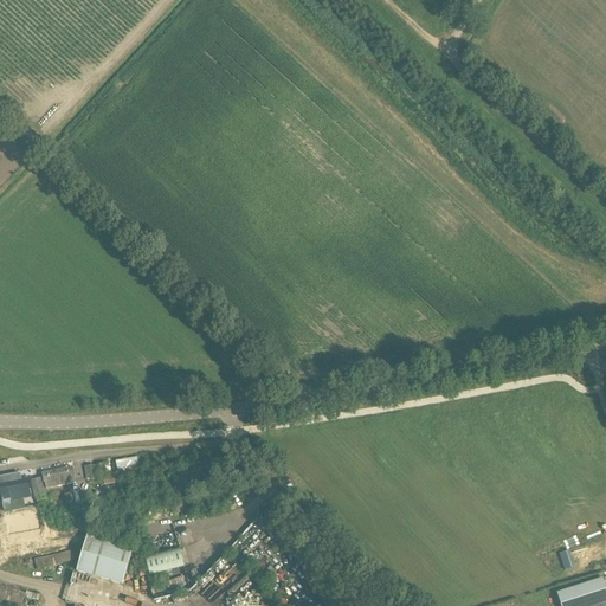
[(140,470),(137,458),(116,462),(118,474),(140,470)]
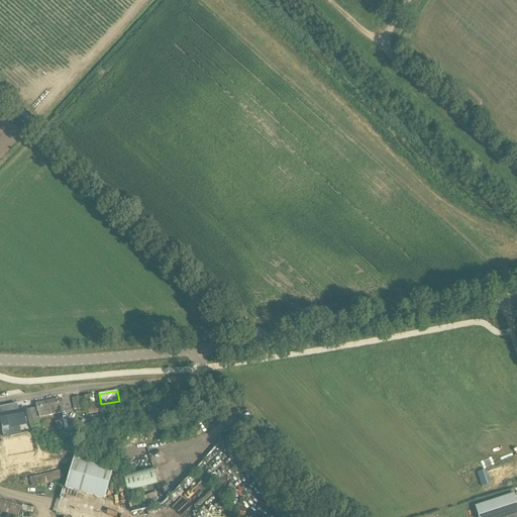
[(84,409),(91,408),(89,396),(82,397),(84,409)]
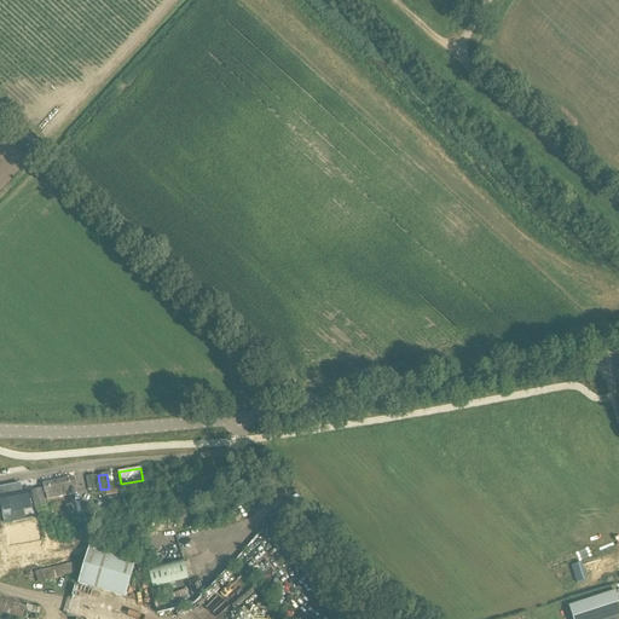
[(90,492),(99,491),(97,475),(87,478),(90,492)]
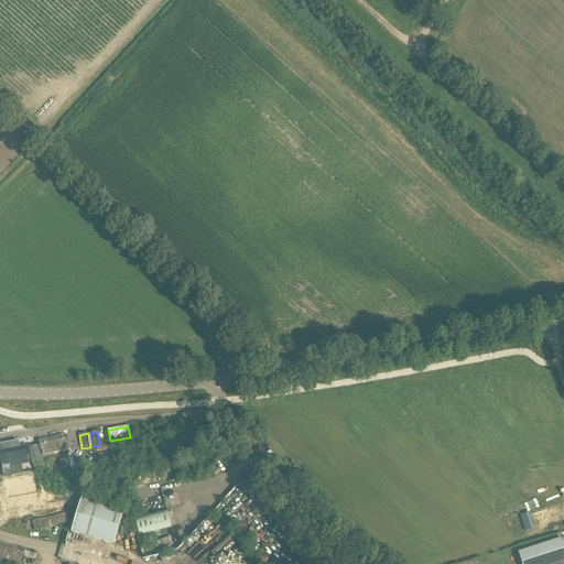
[(43,455),(50,454),(71,449),(68,436),(40,442),(42,449),(43,455)]
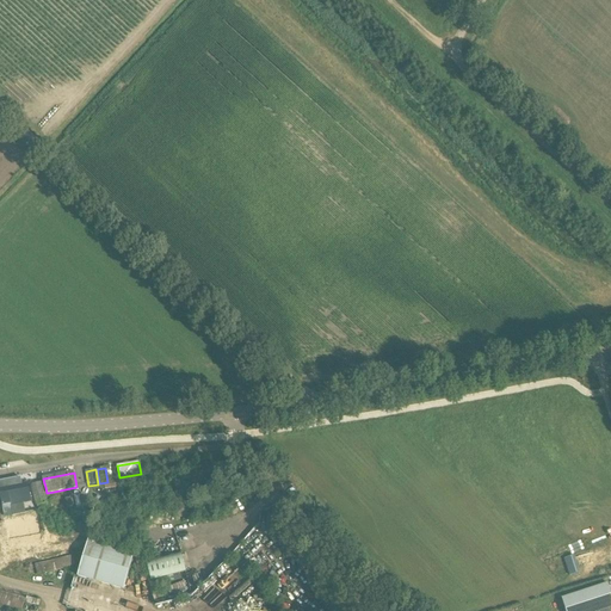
[(37,506),(47,504),(41,483),(32,486),(37,506)]
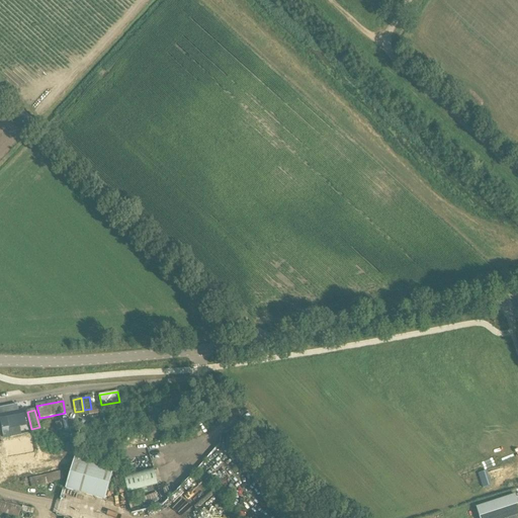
[(0,417),(4,438),(11,437),(9,427),(26,424),(25,421),(26,421),(26,420),(25,420),(23,411),(0,415),(0,417)]
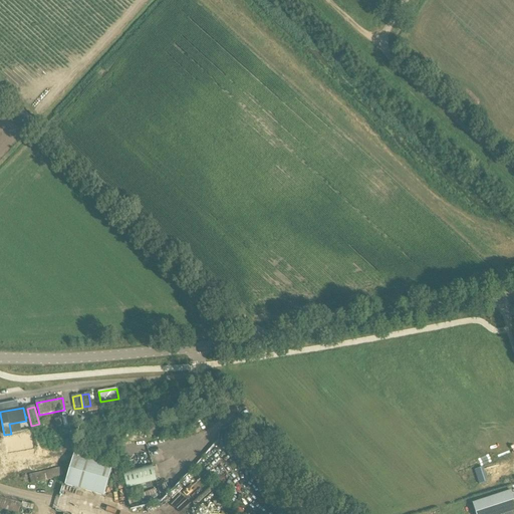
[(75,455),(65,486),(104,498),(113,466),(75,455)]
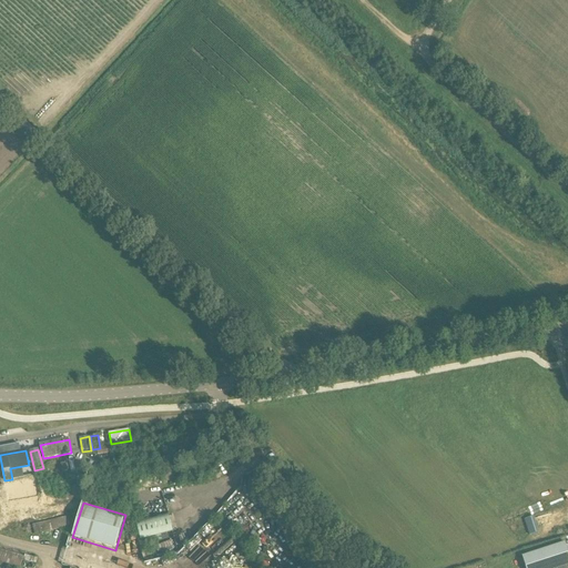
[(169,515),(137,523),(137,524),(141,539),(173,531),(169,516),(169,515)]
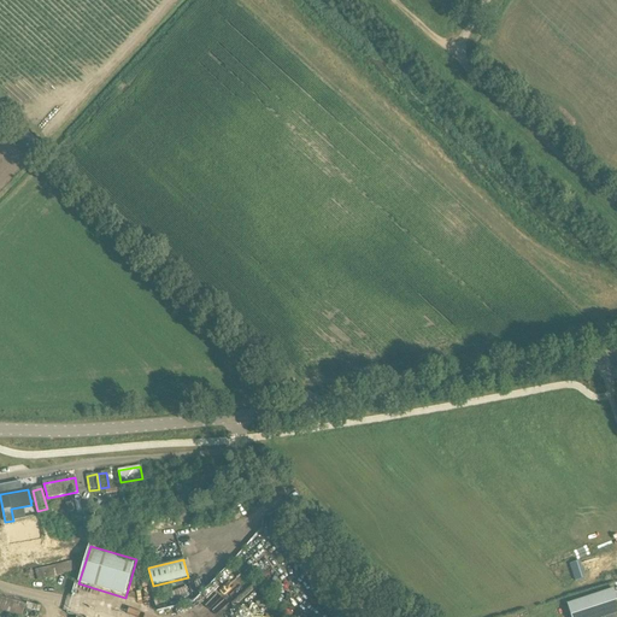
[(569,563),(574,581),(583,579),(579,560),(569,563)]
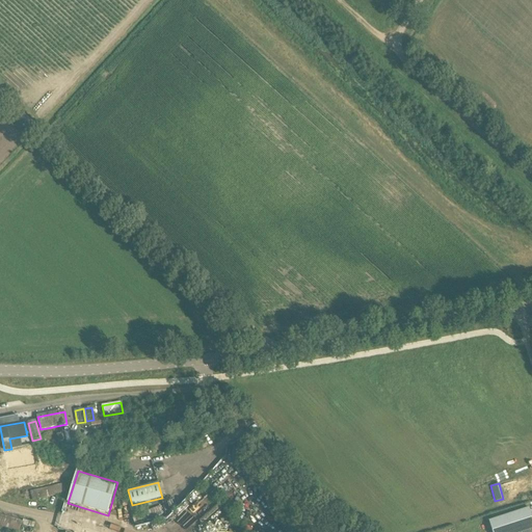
[(32,500),(65,493),(64,484),(30,491),(32,500)]
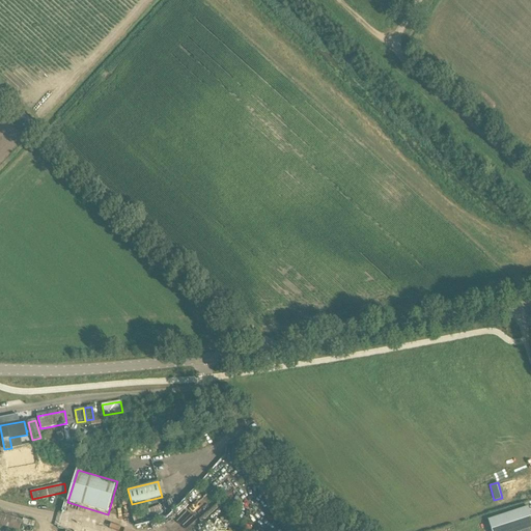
[(524,530),(530,529),(530,514),(528,506),(488,520),(492,530),(524,530)]
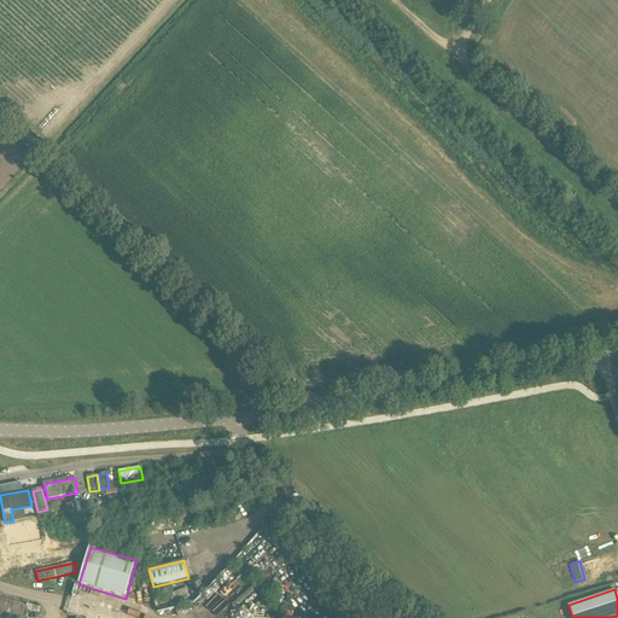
[(22,617),(27,605),(0,596),(0,617),(22,617)]
